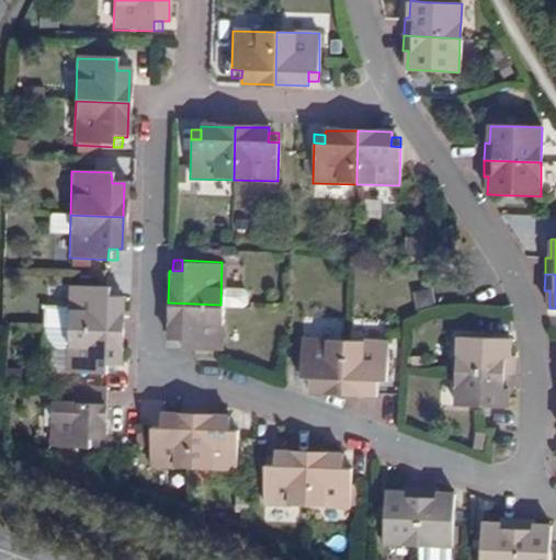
[(66,327),(120,330),(121,297),(115,296),(106,296),(106,286),(67,284),(66,327)]
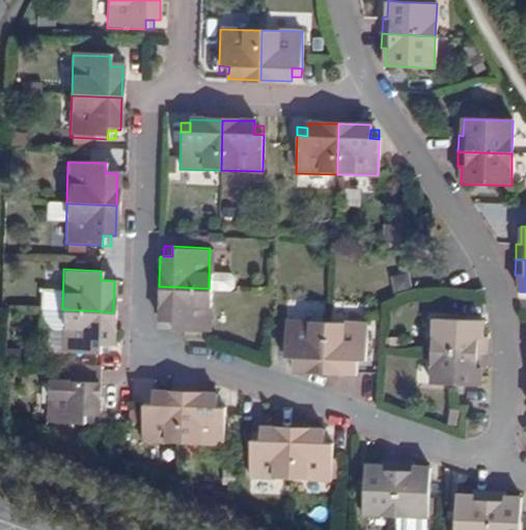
[(101,280),(109,280),(110,271),(101,271),(101,280)]
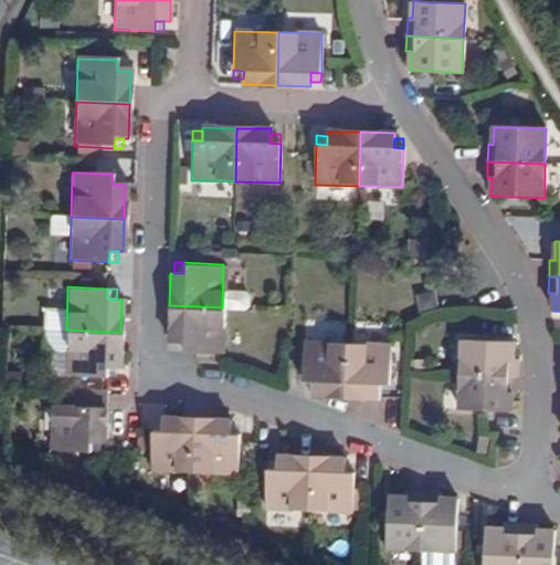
[(180,351),(220,352),(222,307),(169,305),(168,339),(172,341),(181,341),(180,351)]
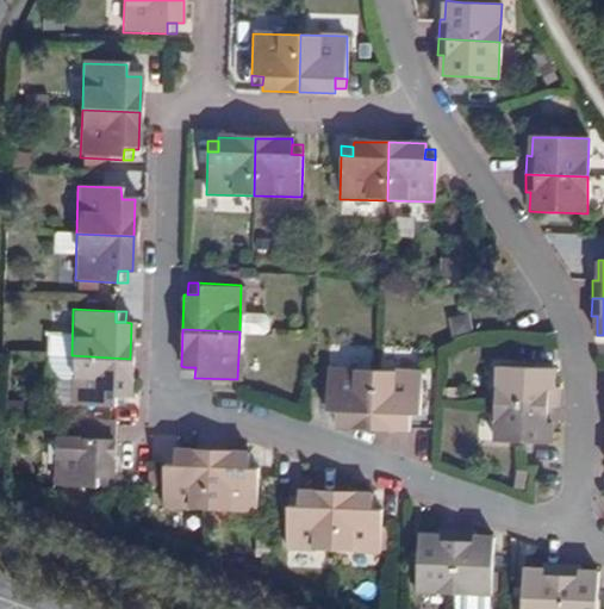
[(123,393),(129,393),(130,359),(72,355),(70,403),(113,405),(113,393),(123,393)]
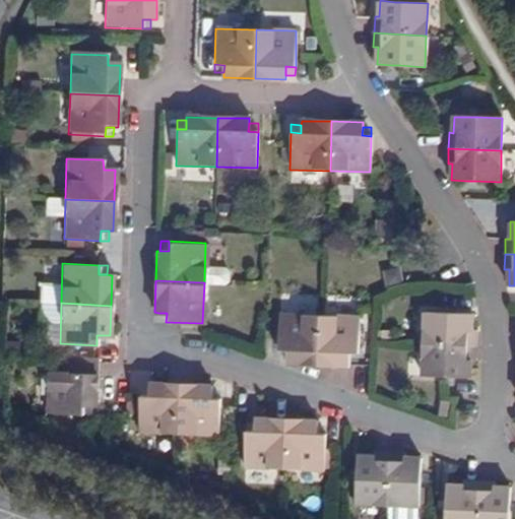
[(420,342),(470,345),(471,329),(467,329),(468,313),(453,312),(445,312),(421,311),(420,342)]
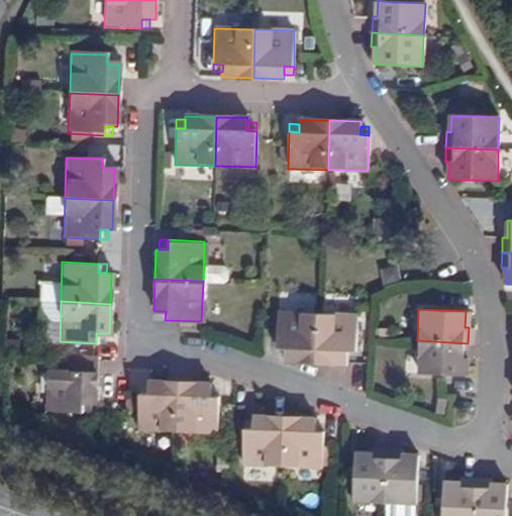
[(157,320),(165,320),(166,311),(158,311),(157,320)]
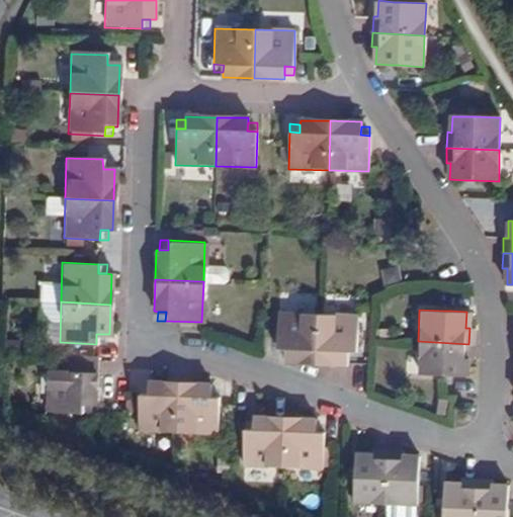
[(283,362),(314,363),(316,315),(275,313),(274,349),(283,349),(283,357),(283,362)]
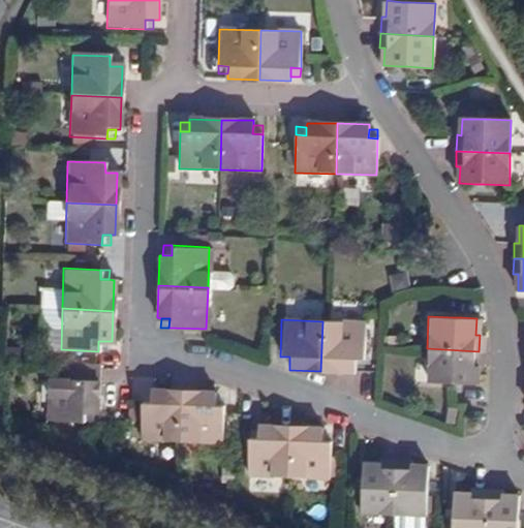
[(351,360),(362,360),(363,322),(322,321),(320,371),(351,372),(351,368),(351,360)]
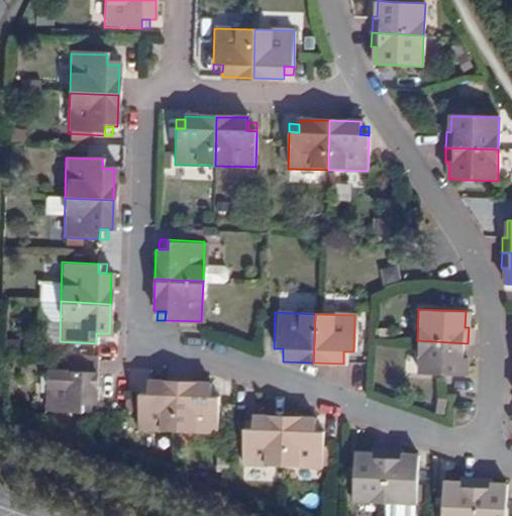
[(96,343),(104,343),(104,333),(96,333),(96,343)]
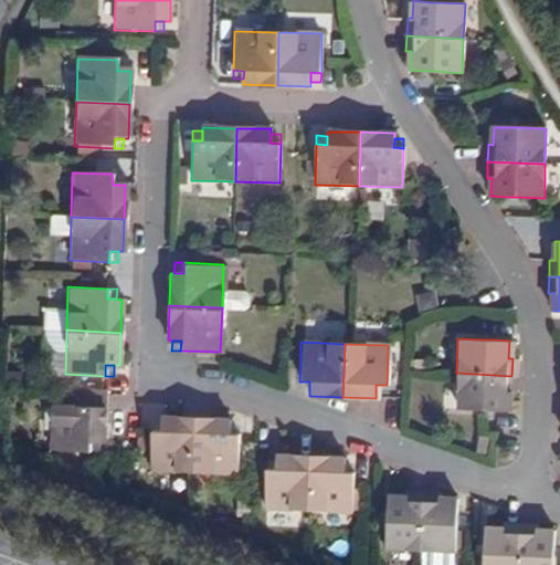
[(506,410),(506,394),(511,393),(511,376),(456,373),(455,408),(482,409),(489,409),(506,410)]
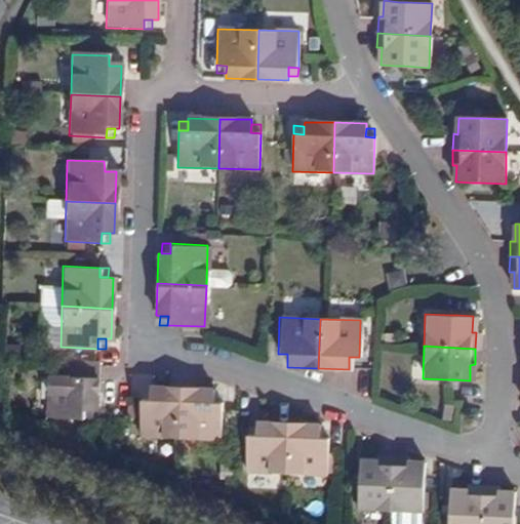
[(277,362),(287,362),(287,354),(278,354),(277,362)]
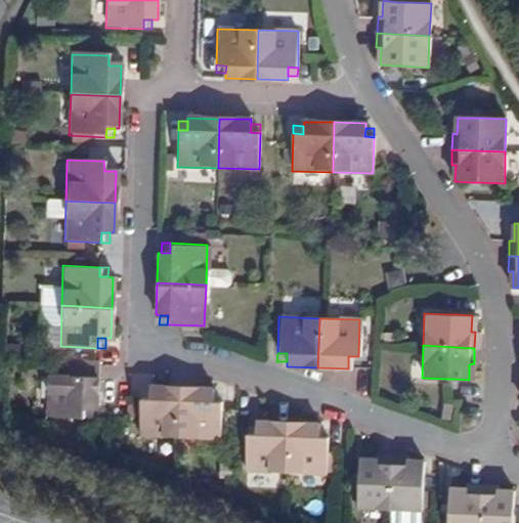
[(348,364),(358,364),(358,356),(348,356),(348,364)]
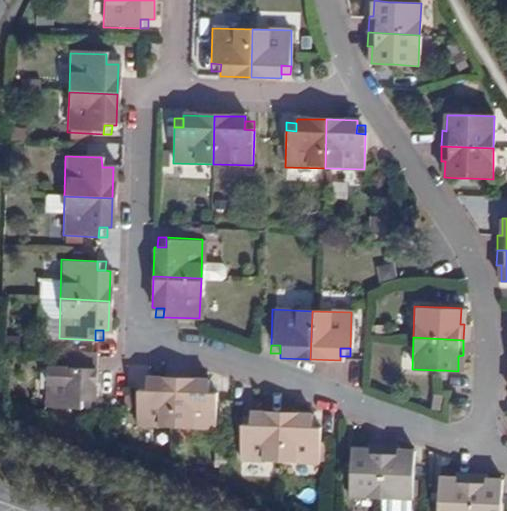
[(87,398),(92,398),(93,352),(66,351),(65,366),(44,366),(44,405),(79,407),(79,398),(87,398)]
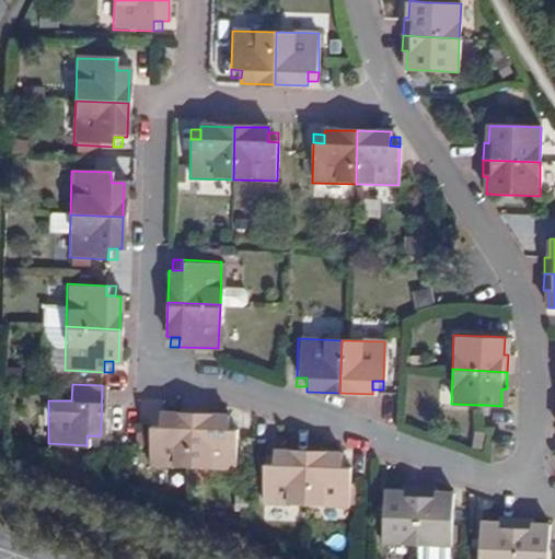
[(146,464),(189,465),(191,414),(158,411),(158,416),(158,424),(148,424),(146,464)]
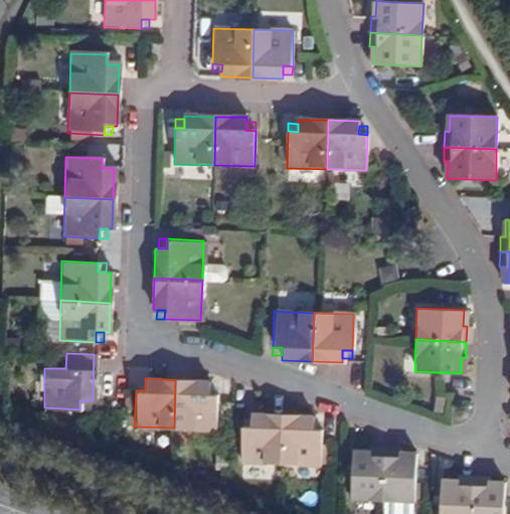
[(174,427),(213,429),(215,393),(206,393),(206,385),(206,381),(175,380),(174,427)]
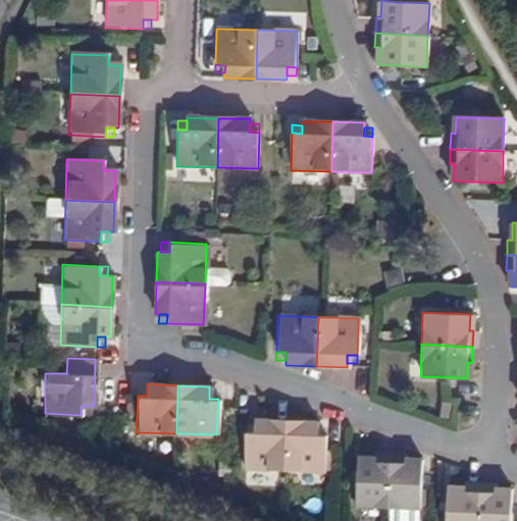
[(138,396),(147,396),(147,387),(138,387),(138,396)]
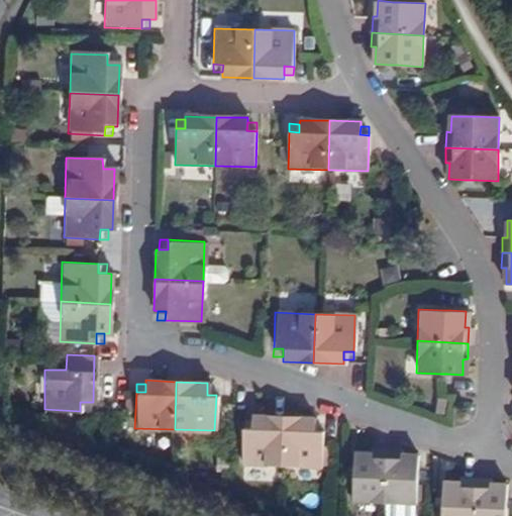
[(207,395),(216,395),(216,387),(207,387),(207,395)]
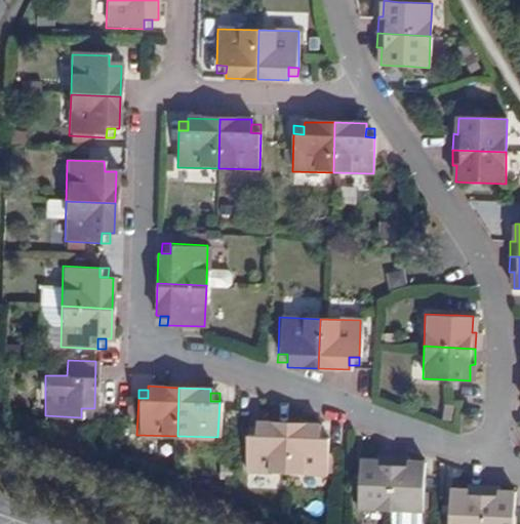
[(81,417),(89,417),(89,408),(81,408),(81,417)]
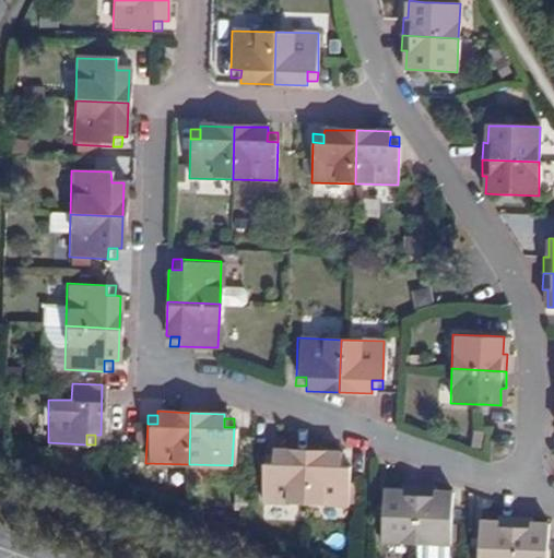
[(260,500),(303,502),(305,450),(271,449),(271,452),(271,461),(262,461),(260,500)]
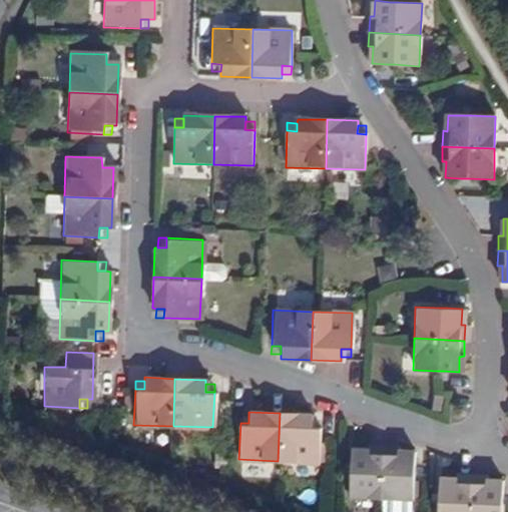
[(278,461),(317,463),(319,427),(311,427),(311,419),(311,414),(280,413),(278,461)]
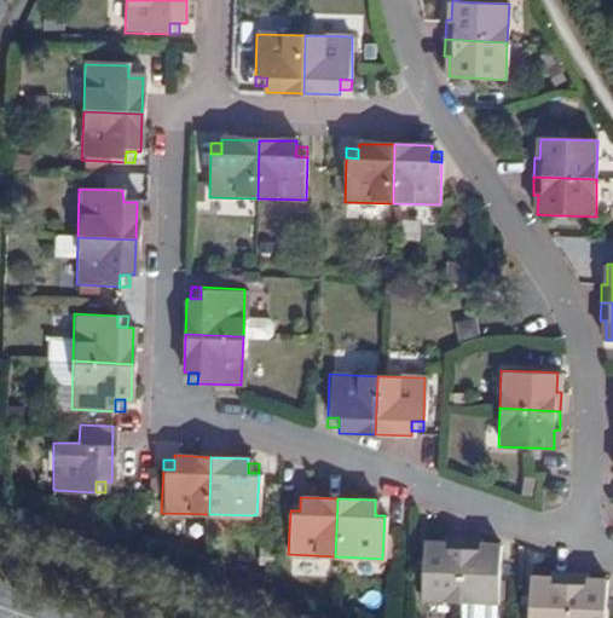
[(290,510),(300,510),(300,501),(290,500),(290,510)]
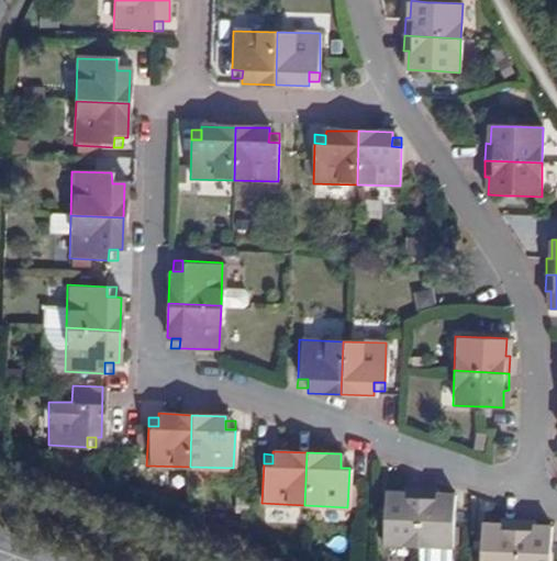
[(341,468),(349,468),(349,460),(341,459),(341,468)]
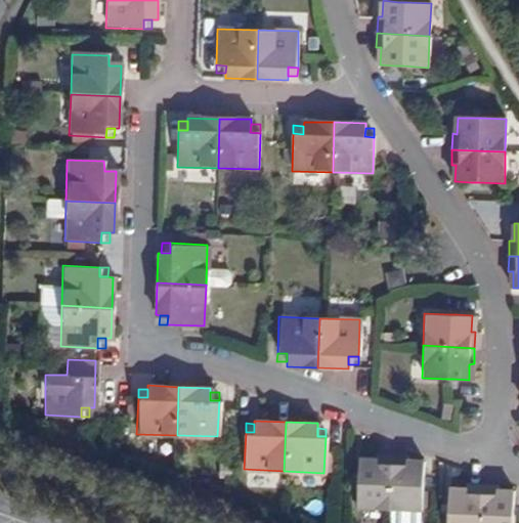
[(356,505),(388,506),(390,452),(374,452),(374,456),(357,455),(357,472),(356,480),(356,505)]
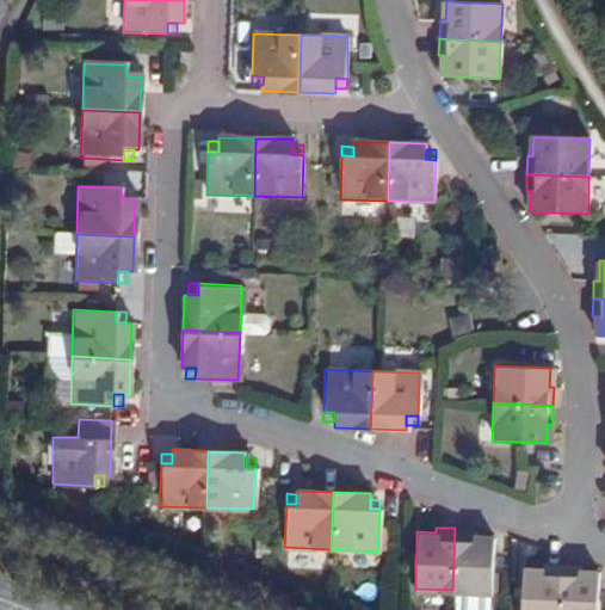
[(452,590),(489,591),(491,562),(492,554),(492,535),(473,534),(473,529),(455,528),(452,590)]
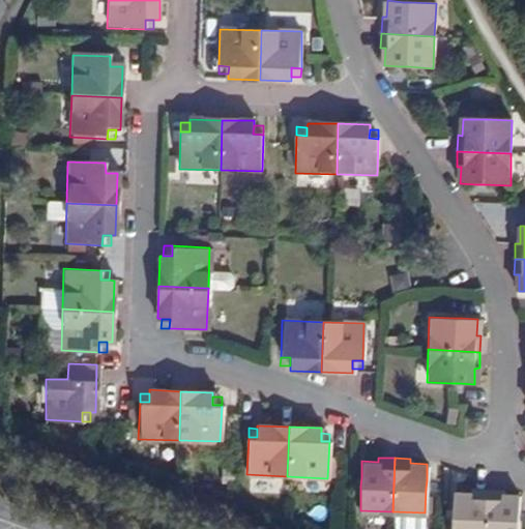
[(482,528),(485,491),(467,490),(467,493),(451,493),(450,507),(450,517),(449,528),(482,528)]
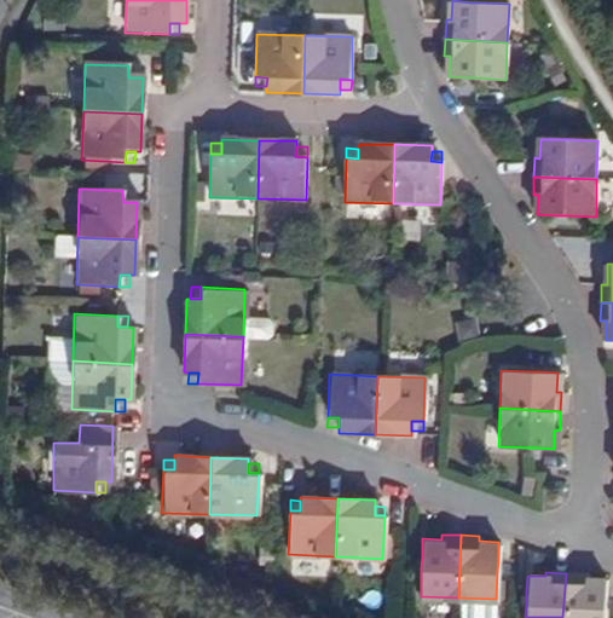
[(600,617),(601,607),(602,598),(603,579),(583,578),(583,575),(566,573),(562,617),(600,617)]
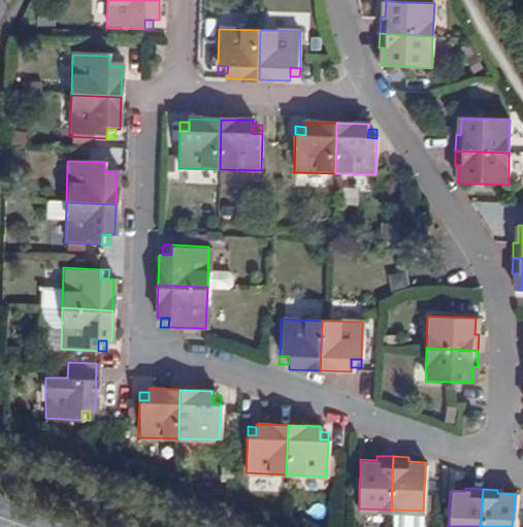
[(439,515),(449,515),(449,505),(439,505),(439,515)]
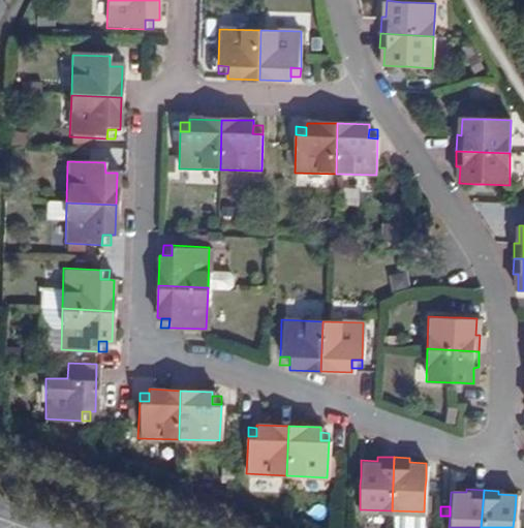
[(514,519),(523,519),(523,510),(515,510),(514,519)]
